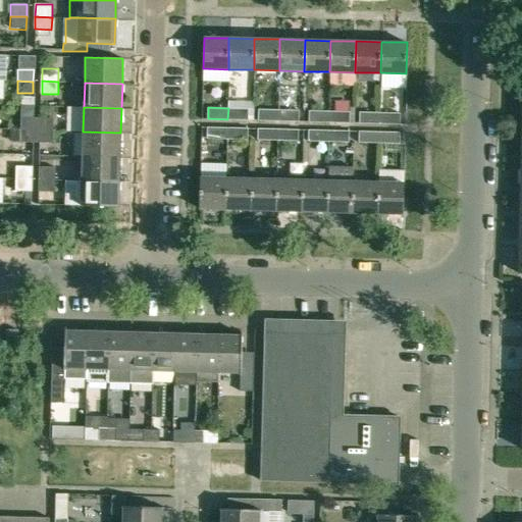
[(227,119),(248,119),(249,108),(228,108),(227,119)]
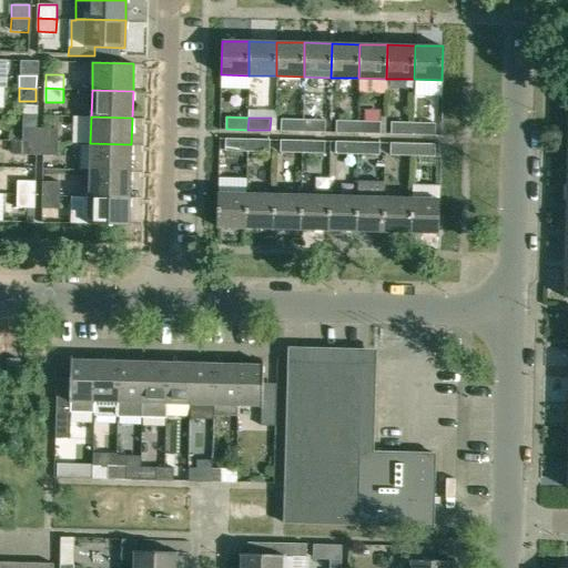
[(281,130),(303,131),(303,120),(281,119),(281,130)]
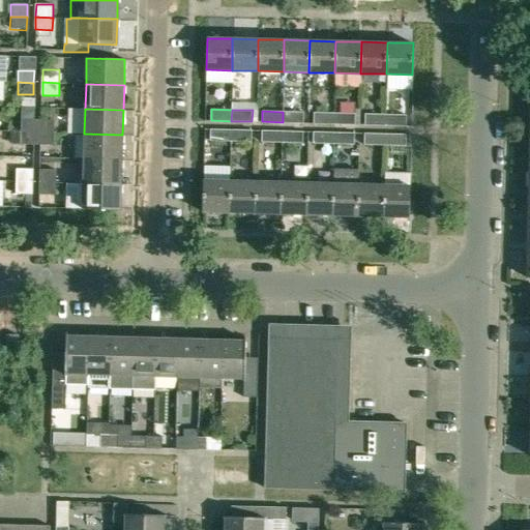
[(304,112),(283,112),(283,122),(303,123),(304,112)]
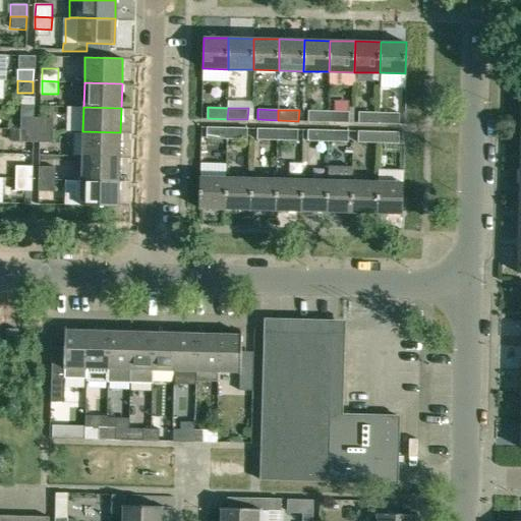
[(329,111),(308,110),(308,121),(329,121),(329,111)]
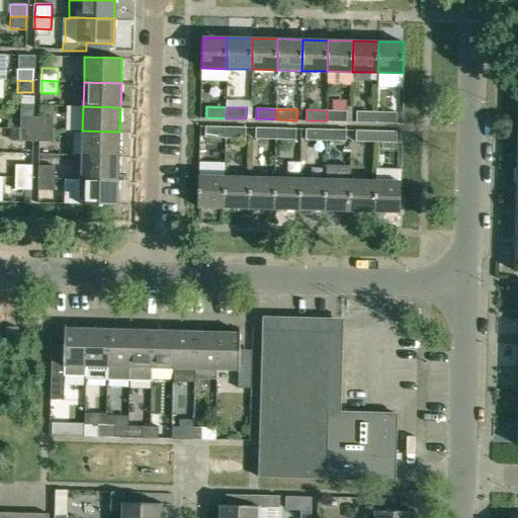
[(347,111),(327,110),(327,120),(347,121),(347,111)]
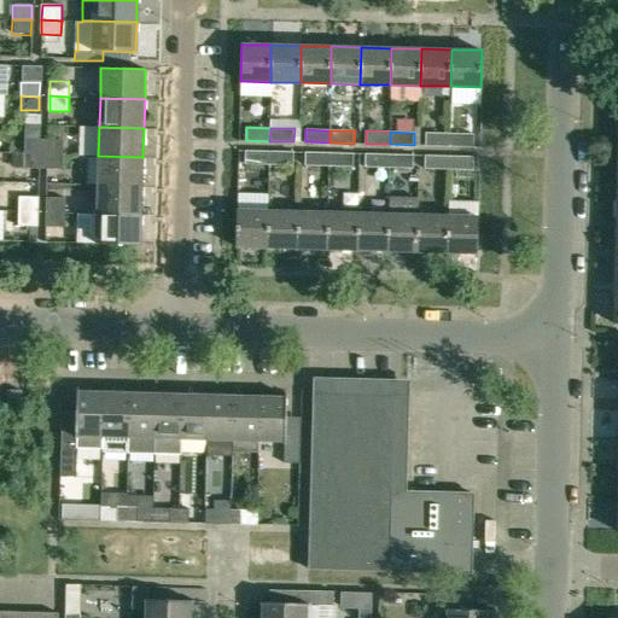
[(424,145),(448,146),(449,133),(425,132),(424,145)]
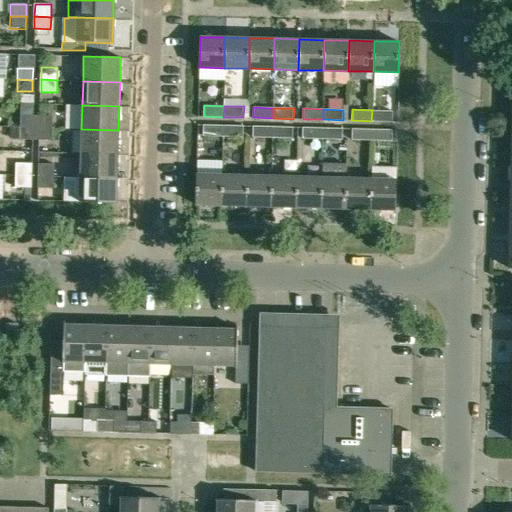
[(391,121),(391,110),(372,110),(371,121),(391,121)]
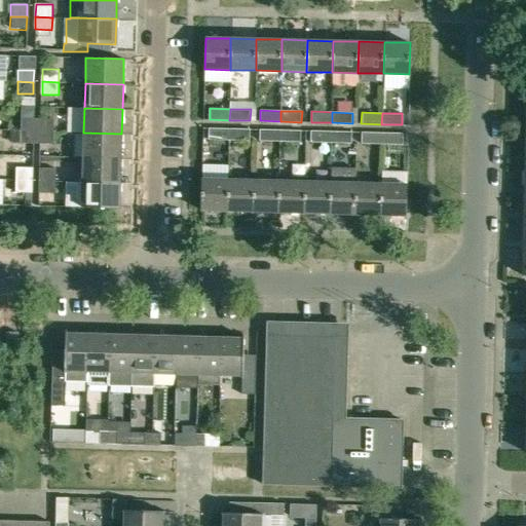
[(19,130),(37,132),(37,117),(19,117),(19,130)]
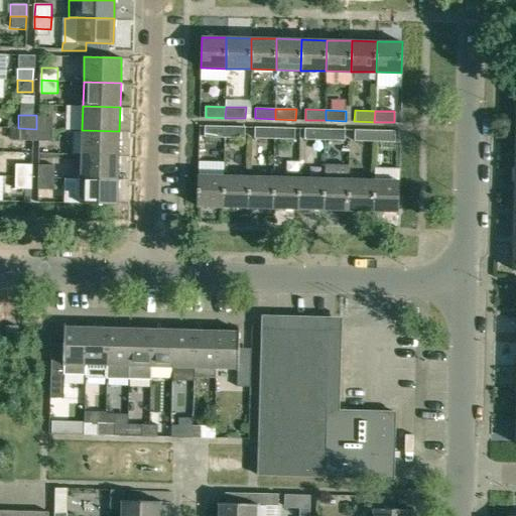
[(36,115),(36,129),(54,129),(54,116),(36,115)]
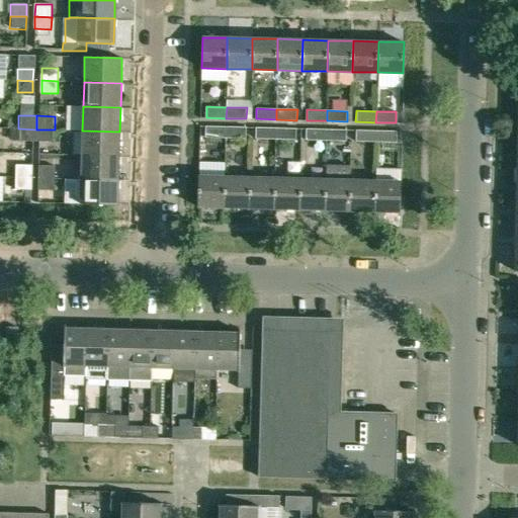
[(205,137),(226,138),(226,126),(205,125),(205,137)]
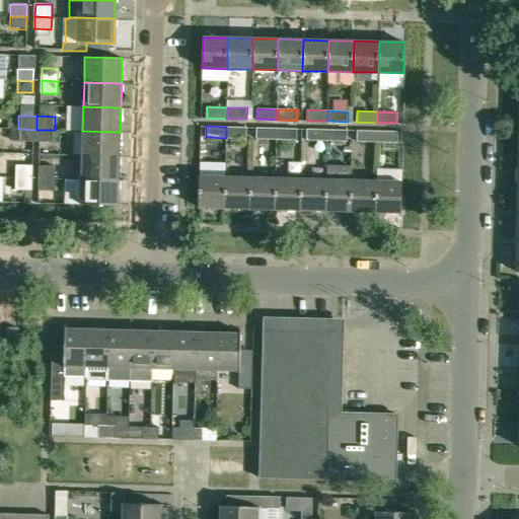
[(226,127),(226,138),(246,138),(246,127),(226,127)]
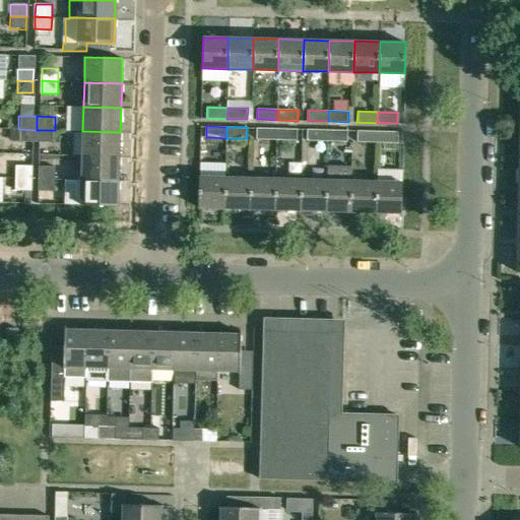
[(256,139),(277,140),(277,128),(257,128),(256,139)]
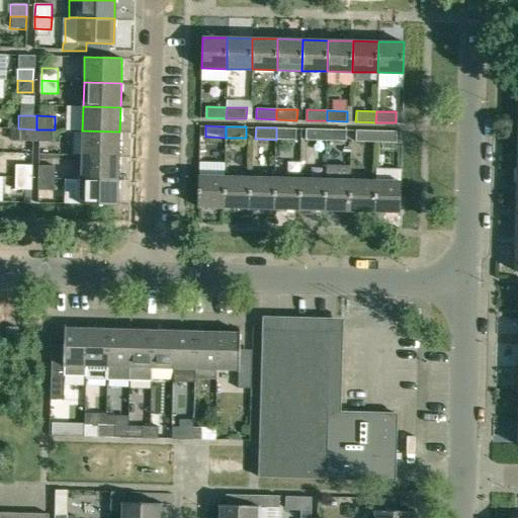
[(296,128),(276,127),(276,140),(296,140),(296,128)]
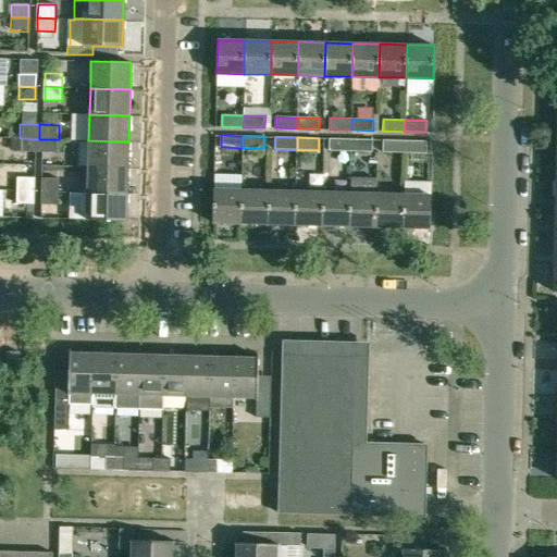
[(20,153),(39,153),(39,139),(20,138),(20,153)]
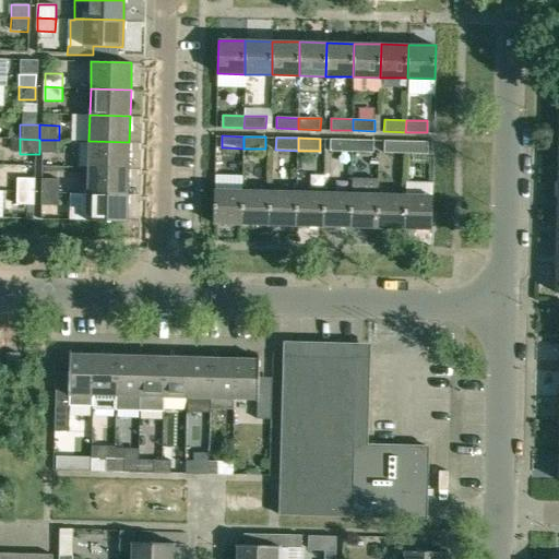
[(352,152),(353,140),(330,139),(330,152),(352,152)]
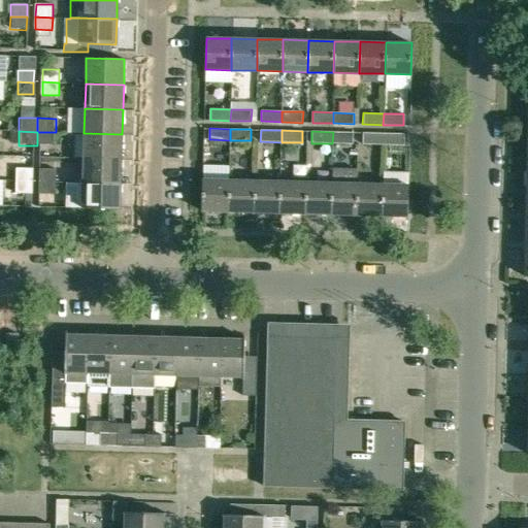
[(37,145),(40,145),(55,146),(56,132),(37,132),(37,145)]
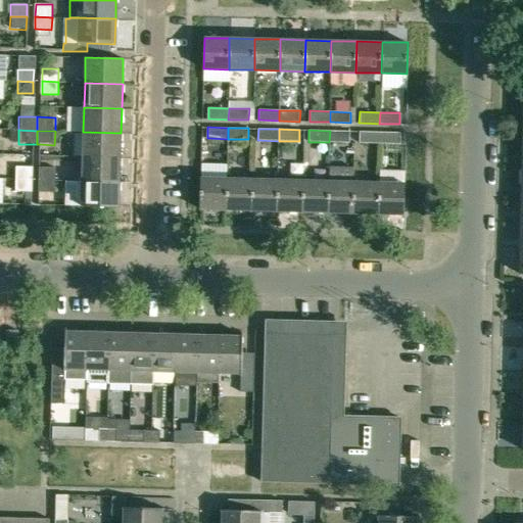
[(330,131),(329,142),(350,143),(350,131),(330,131)]
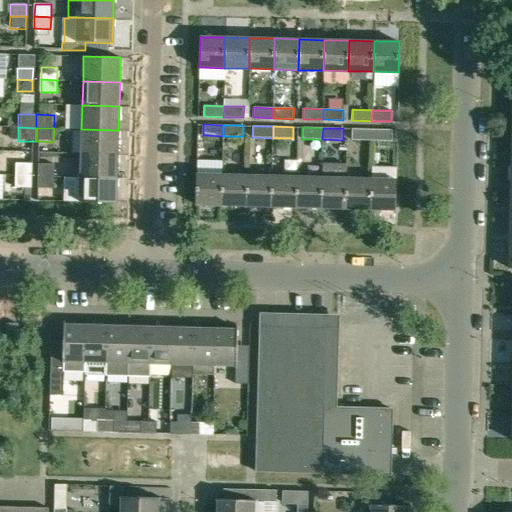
[(351,128),(351,139),(371,140),(371,129),(351,128)]
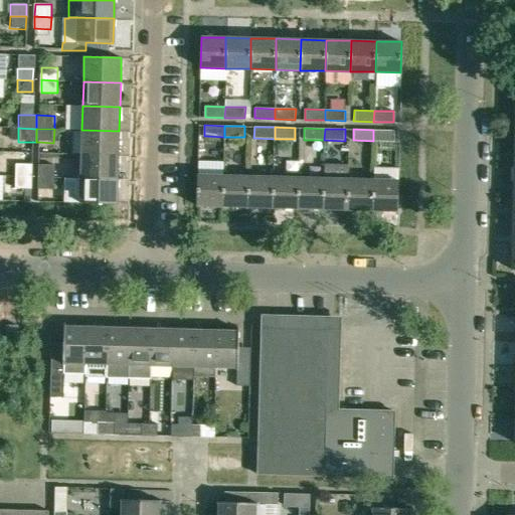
[(81,130),(81,154),(119,155),(119,131),(81,130)]
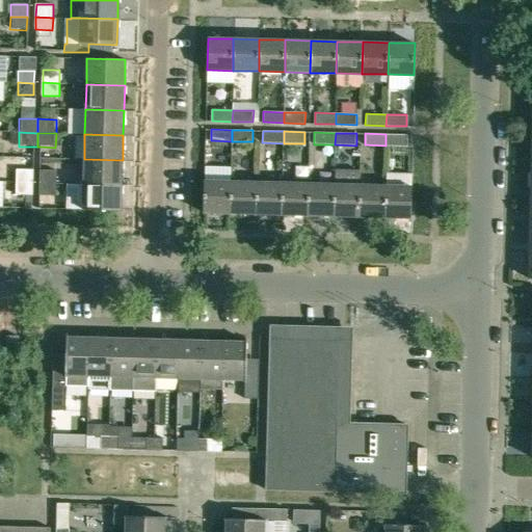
[(386,134),(386,145),(406,145),(406,134),(386,134)]
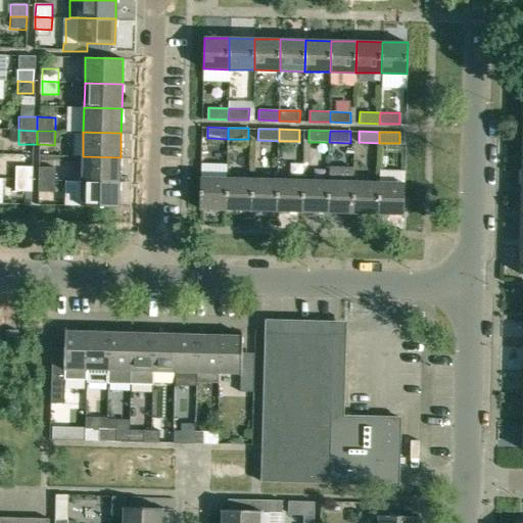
[(83,156),(82,181),(120,182),(121,157),(83,156)]
